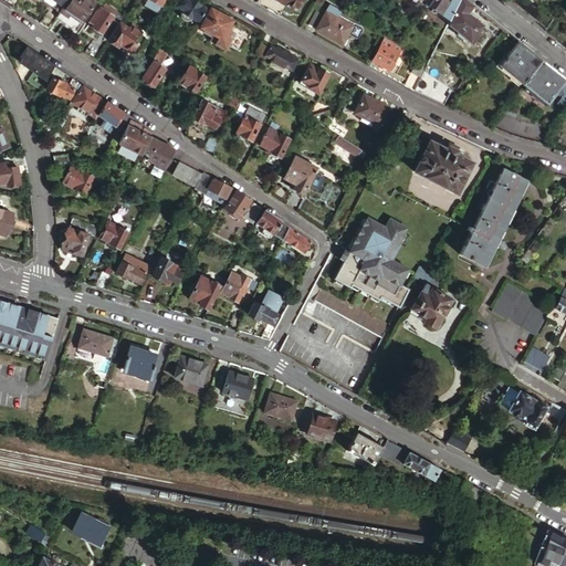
[(90,0),(66,0),(60,10),(69,16),(71,12),(83,20),(95,3),(90,0)]
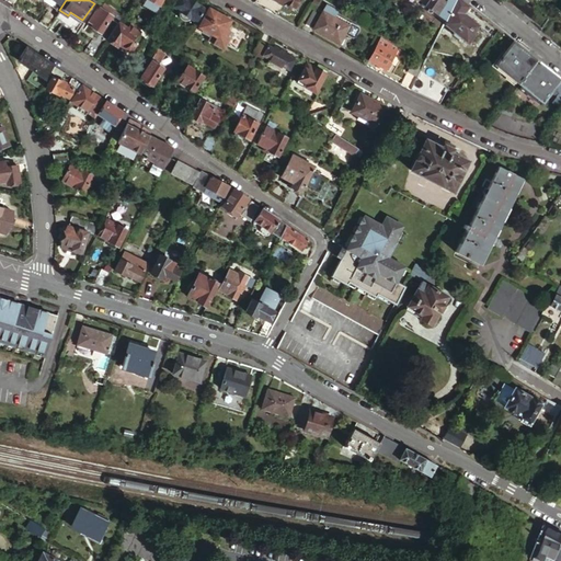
[(196,21),(205,9),(193,0),(176,0),(173,4),(196,21)]
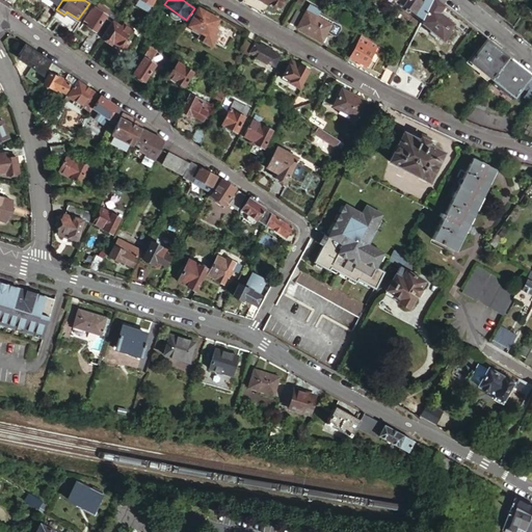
[(423,17),(429,6),(421,0),(405,0),(402,4),(414,14),(416,11),(423,17)]
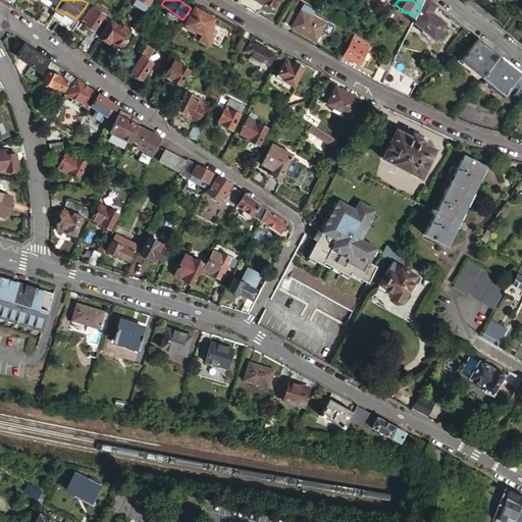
[(431,12),(435,5),(428,0),(424,0),(421,6),(415,16),(412,21),(421,29),(421,32),(425,35),(428,34),(430,36),(437,27),(440,30),(446,22),(431,12)]
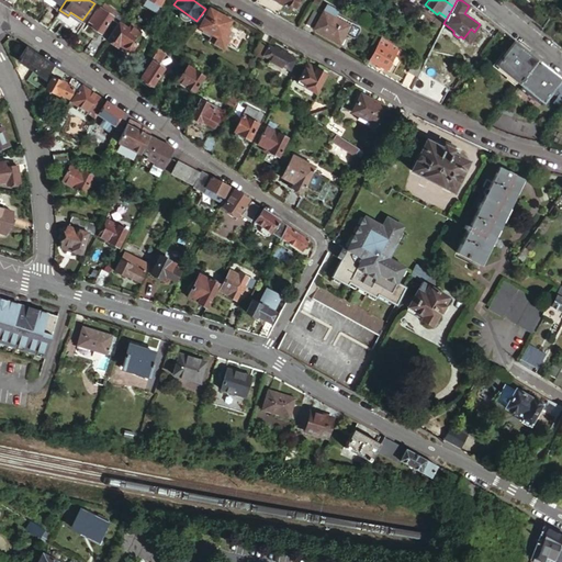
[(542,30),(551,18),(529,0),(506,0),(506,1),(542,30)]
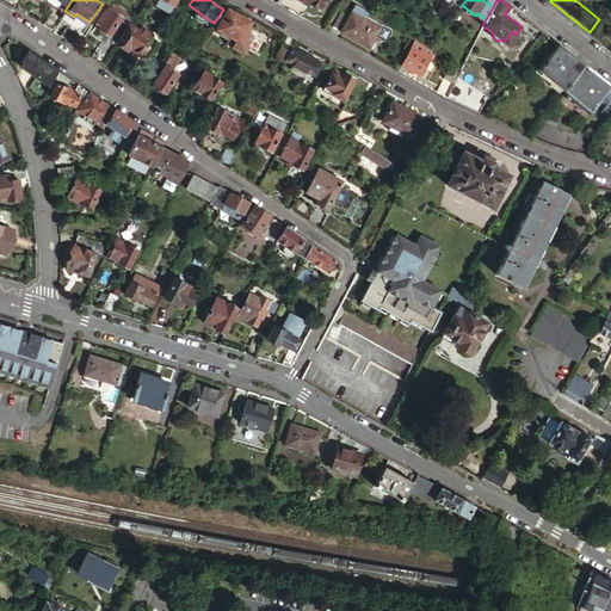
[(122,8),(115,4),(107,13),(105,12),(98,23),(102,25),(100,29),(110,35),(123,17),(118,13),(122,8)]
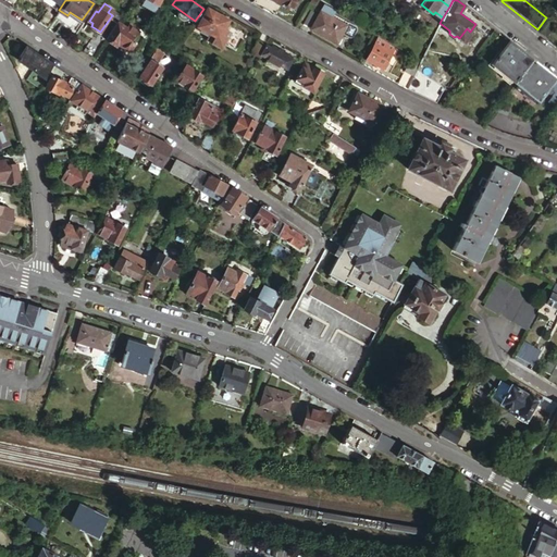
[(311,10),(304,23),(337,42),(346,24),(332,16),(335,10),(324,3),(319,14),(311,10)]
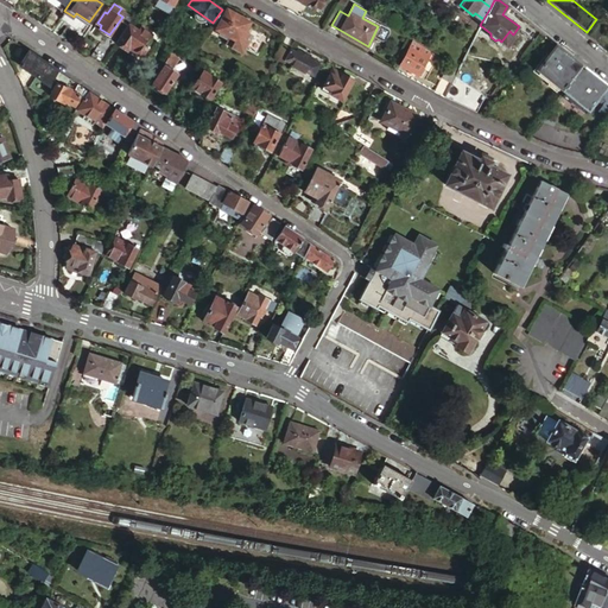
[(242,52),(252,33),(244,29),(248,21),(227,10),(217,29),(221,30),(229,36),(228,39),(226,43),(242,52)]
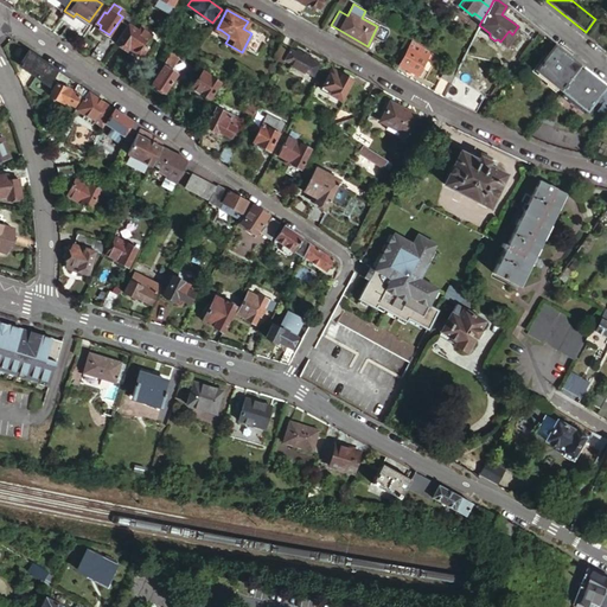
[(43,24),(51,30),(59,17),(51,11),(43,24)]
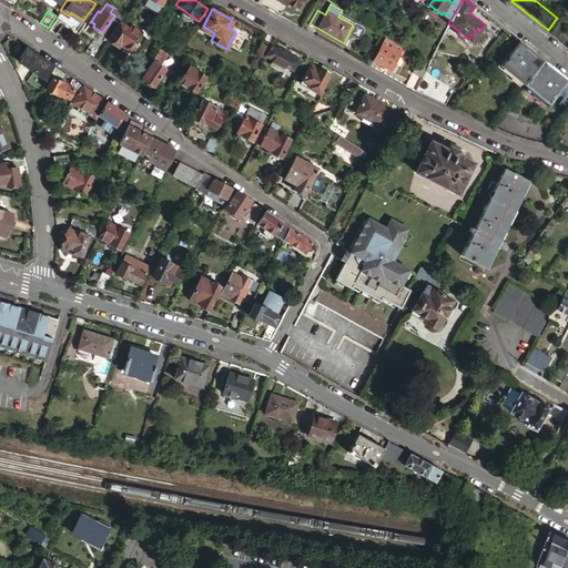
[(120,21),(108,40),(118,47),(120,43),(133,52),(139,42),(137,40),(142,31),(132,24),(130,28),(120,21)]
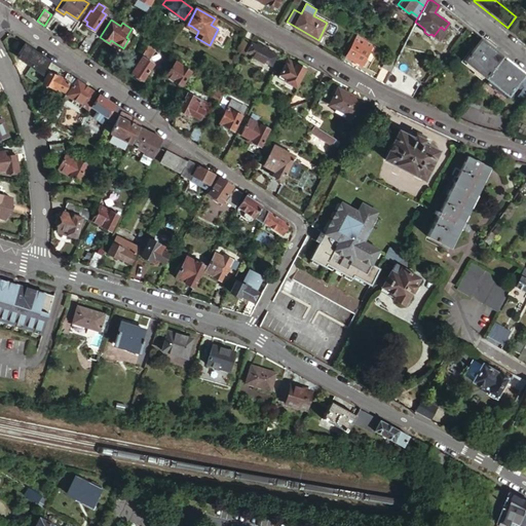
[(511,31),(518,37),(525,27),(525,25),(519,20),(511,31)]
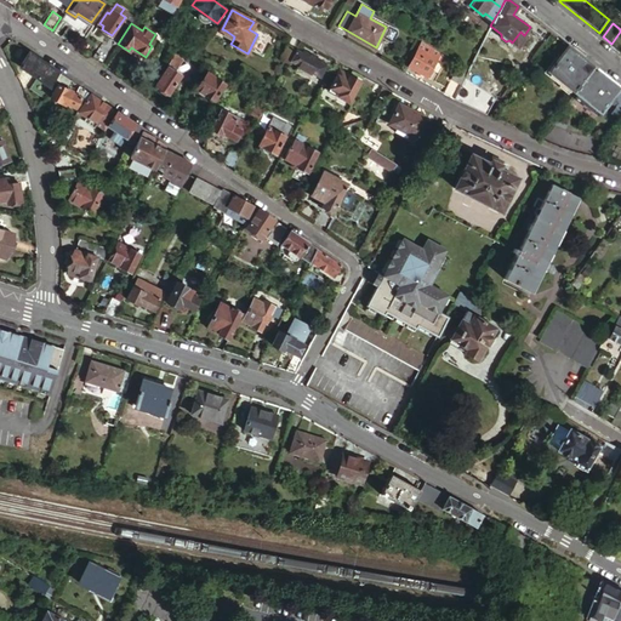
[(517,45),(524,35),(520,32),(512,43),(517,45)]
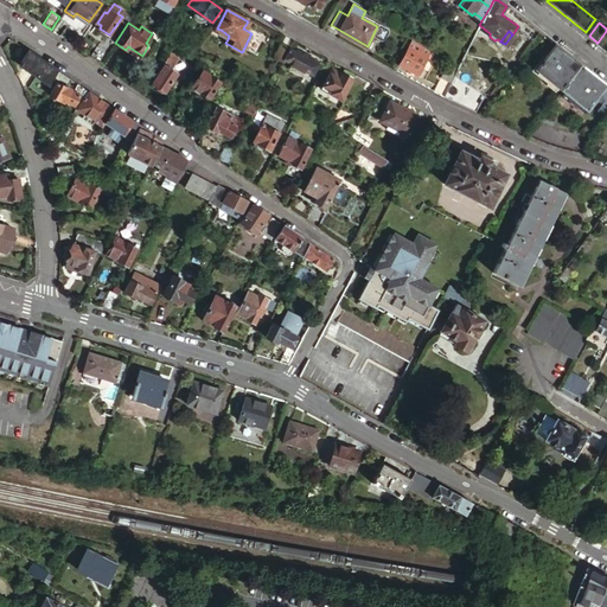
[(417,74),(432,50),(414,38),(400,64),(417,74)]
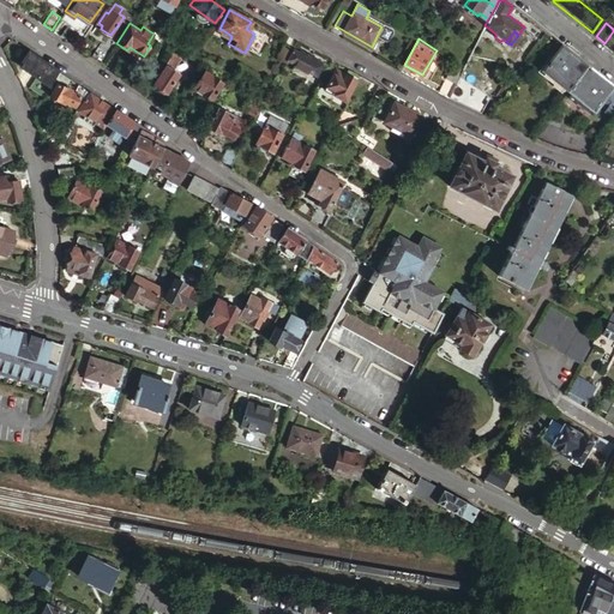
[(92,58),(102,64),(113,49),(102,42),(92,58)]
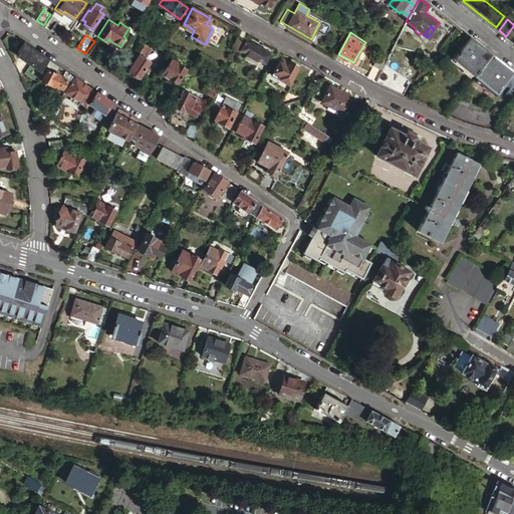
[(241,50),(246,41),(238,37),(233,48),(240,52),(241,50)]
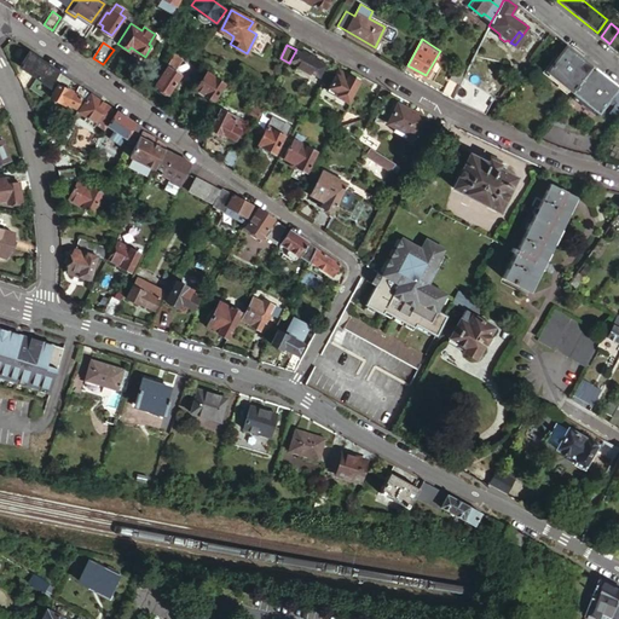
[(547,70),(573,91),(593,65),(566,45),(547,70)]
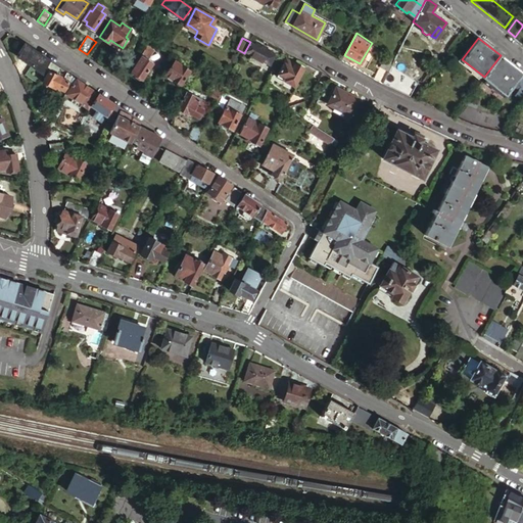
[(254,44),(250,42),(245,51),(253,54),(252,56),(265,61),(265,59),(272,63),(276,54),(271,51),(272,48),(256,41),(254,44)]
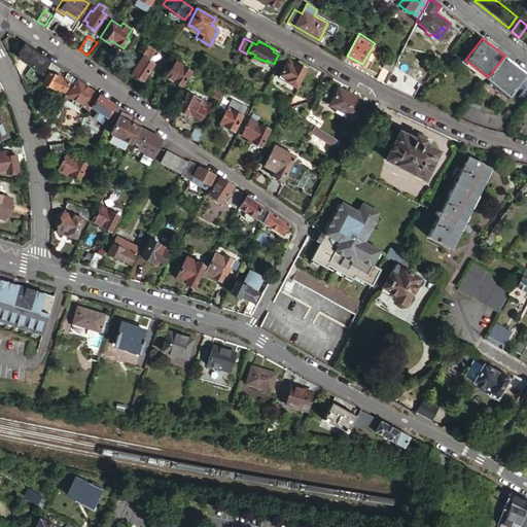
[(26,74),(38,83),(45,70),(50,61),(25,43),(18,56),(32,66),(26,74)]
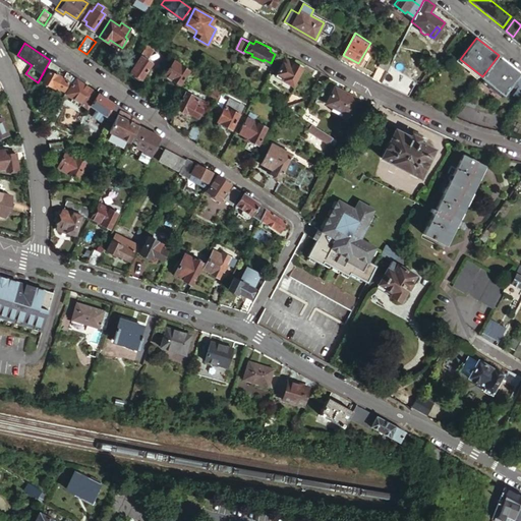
[(148,44),(130,69),(133,71),(132,72),(142,78),(152,62),(148,59),(155,49),(148,44)]
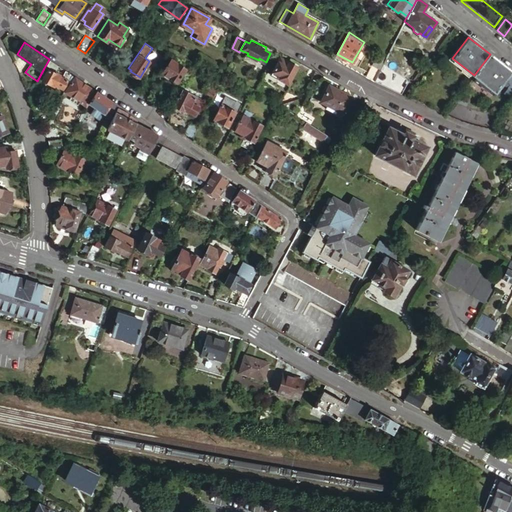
[(374,80),(384,62),(386,56),(379,51),(367,76),(374,80)]
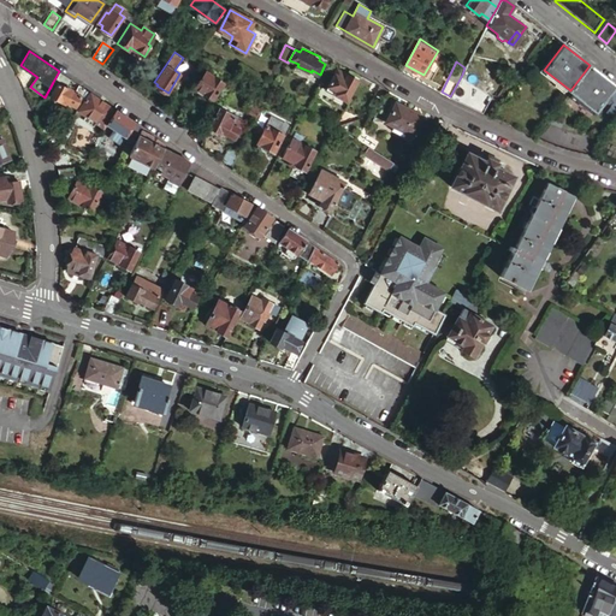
[(597,111),(615,87),(590,65),(570,90),(597,111)]
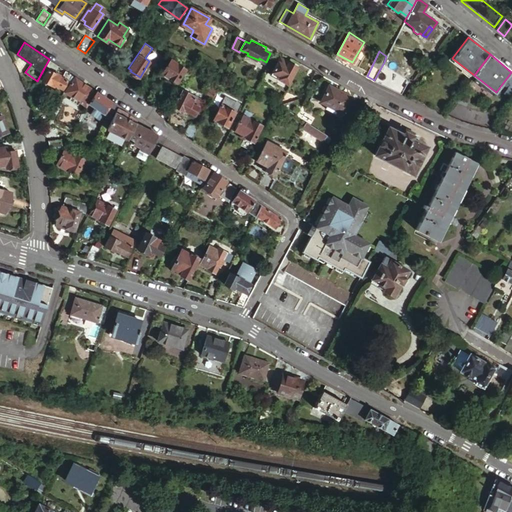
[(180,64),(173,58),(163,72),(177,82),(187,69),(185,67),(186,65),(181,62),(180,64)]
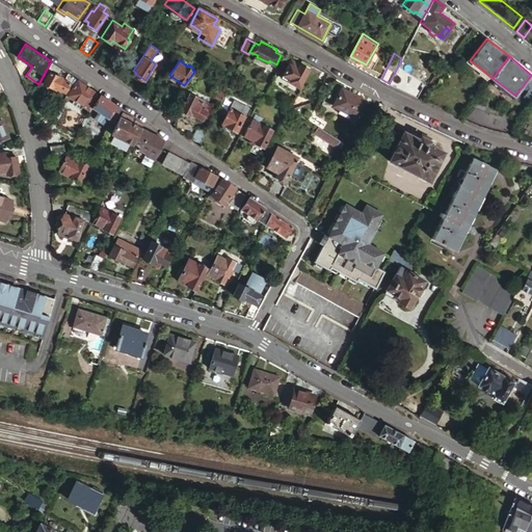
[(309,71),(290,60),(282,77),(300,87),(309,71)]
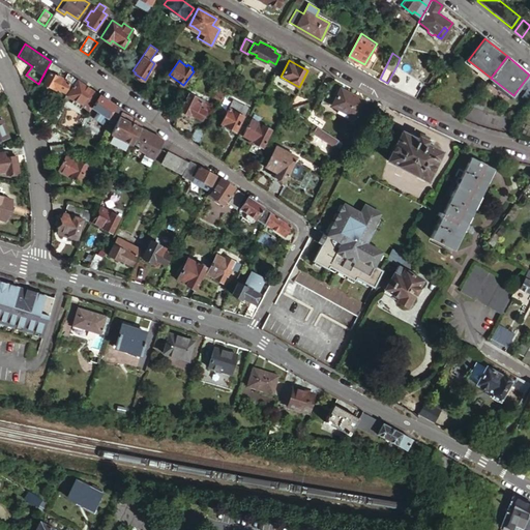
[(51,61),(46,70),(50,72),(57,77),(58,75),(61,68),(51,61)]
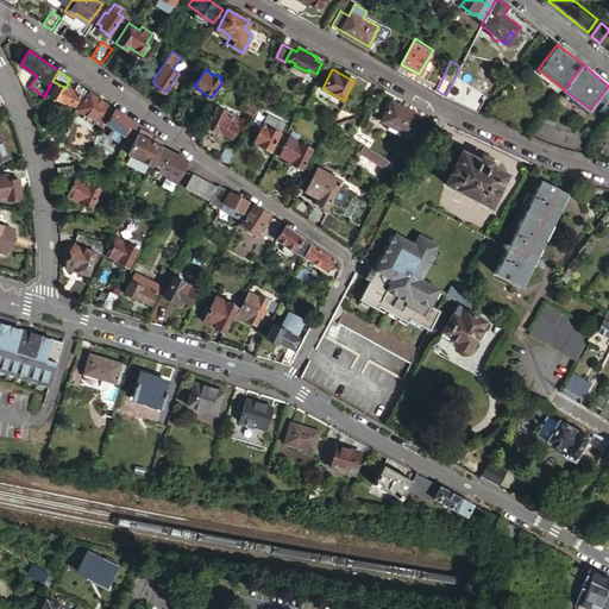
[(82,96),(86,89),(77,83),(74,92),(71,90),(73,89),(67,86),(66,88),(57,83),(51,95),(66,102),(66,101),(75,106),(80,95),(82,96)]
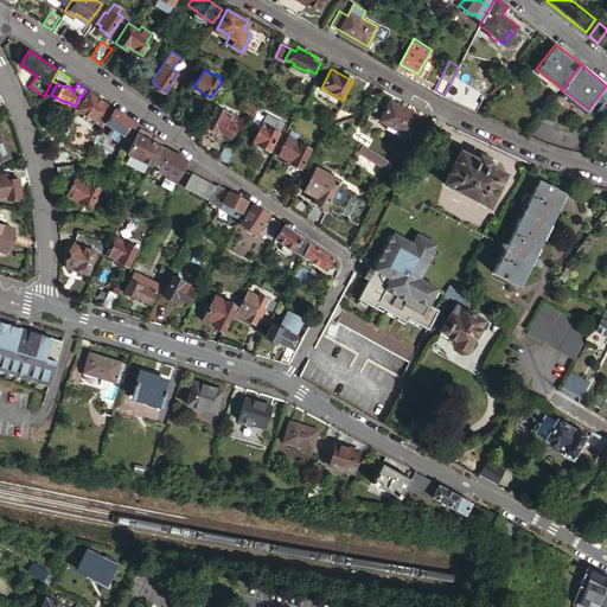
[(107,121),(114,108),(89,91),(78,109),(104,126),(107,121)]
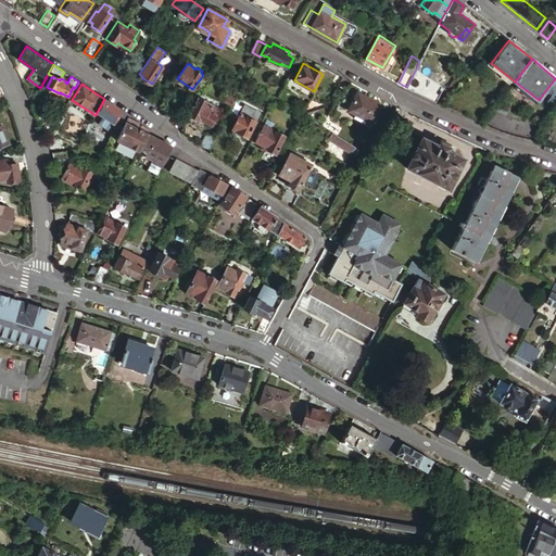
[(154,100),(162,105),(172,90),(165,85),(154,100)]
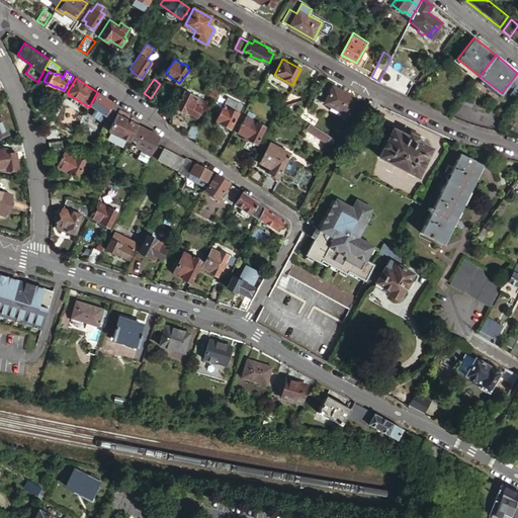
[(208,95),(217,99),(221,89),(213,85),(208,95)]
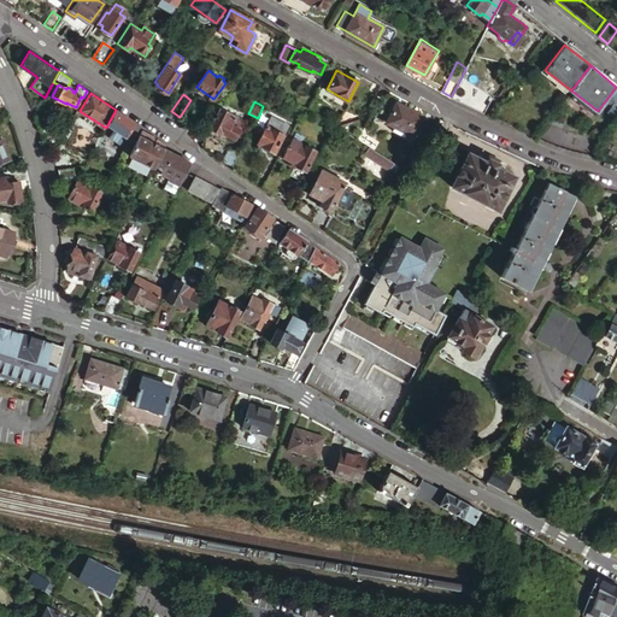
[(415,135),(424,117),(398,103),(388,122),(397,127),(399,124),(406,128),(405,131),(415,135)]
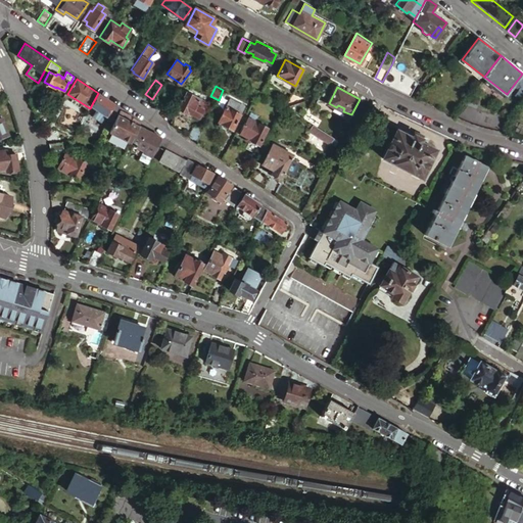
[(186,90),(177,107),(187,112),(189,111),(199,116),(206,100),(186,90)]
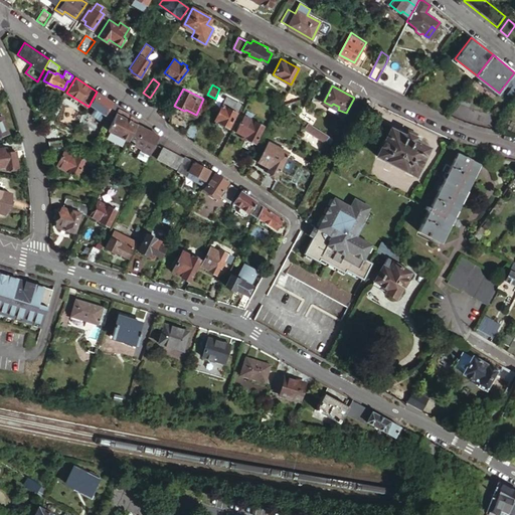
[(118,107),(97,92),(91,103),(105,113),(103,116),(111,121),(118,107)]
